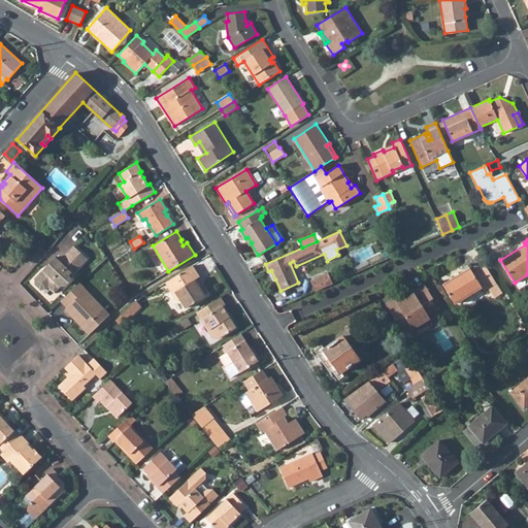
[(43,269),(35,277),(35,284),(40,289),(46,289),(48,286),(55,292),(62,285),(66,286),(73,278),(69,274),(72,272),(75,269),(76,270),(88,259),(74,245),(60,260),(56,256),(52,261),(52,266),(46,272),(43,269)]
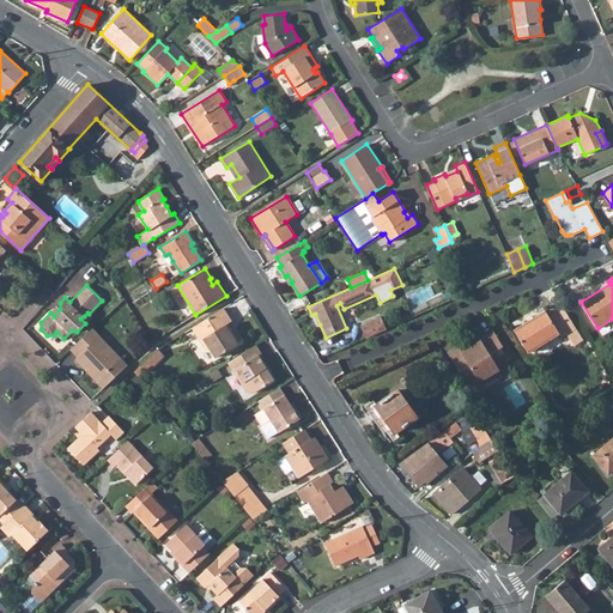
[(60,309),(60,303),(50,313),(54,316),(60,309)]
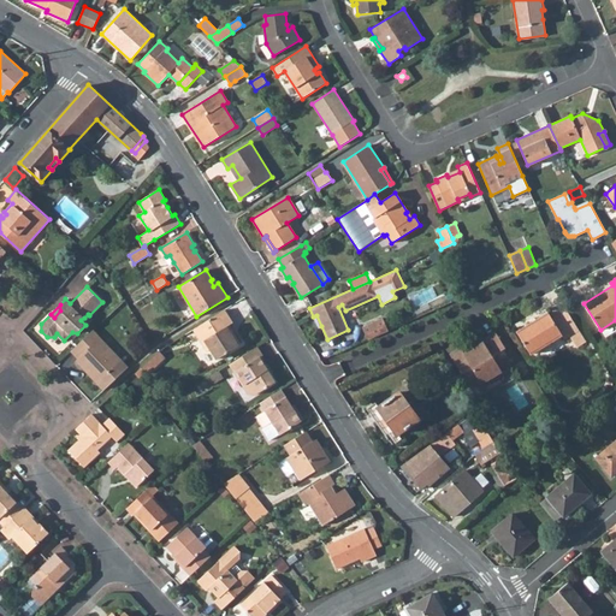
[(516,331),(529,354),(562,336),(564,339),(569,337),(579,331),(566,308),(551,317),(549,313),(516,331)]
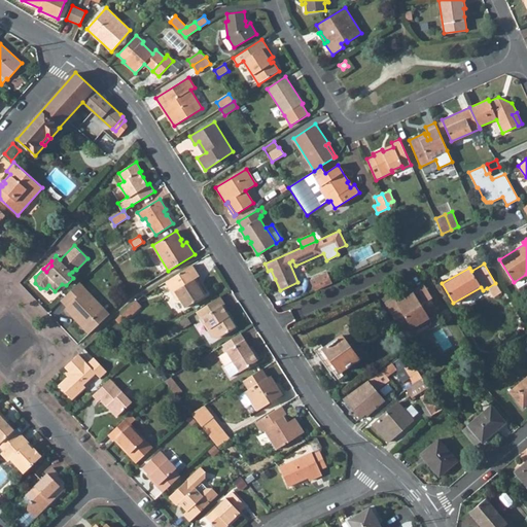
[(180,299),(185,307),(206,294),(200,284),(198,285),(194,279),(196,278),(199,276),(191,265),(166,281),(178,301),(180,299)]
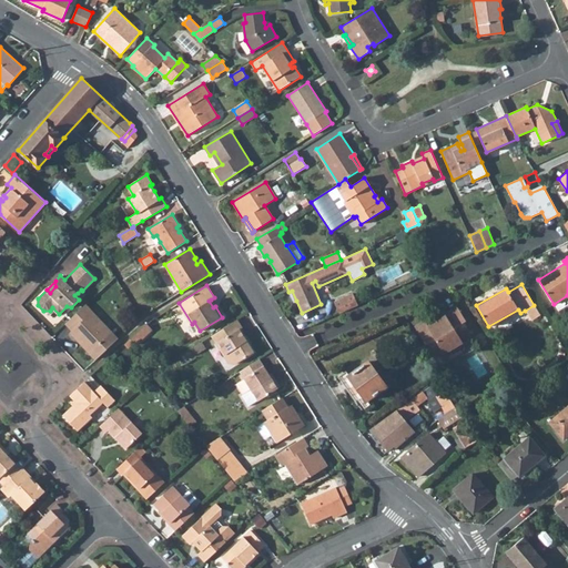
[(334,302),(338,313),(358,305),(353,293),(334,302)]
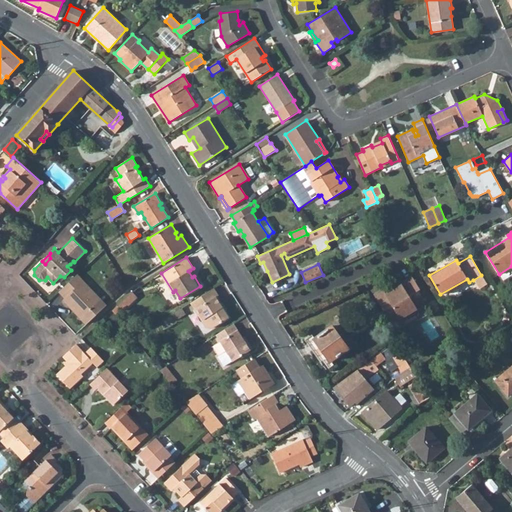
[(83,281),(77,274),(74,277),(80,283),(83,281)]
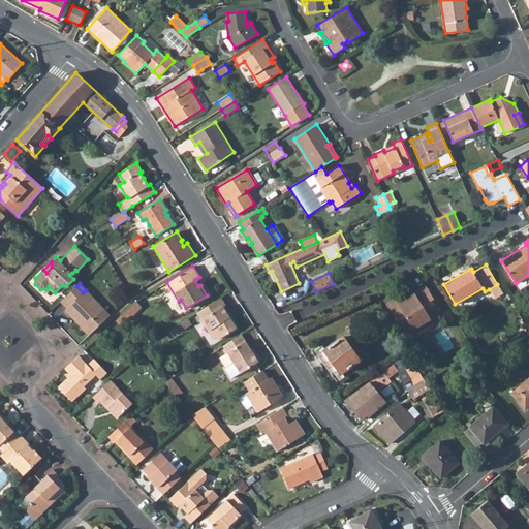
[(489,289),(494,298),(502,293),(497,284),(489,289)]
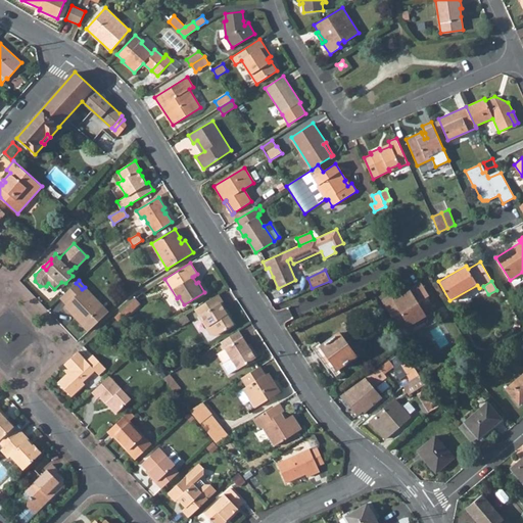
[(382,300),(401,333),(411,327),(410,325),(425,315),(426,316),(435,311),(429,300),(421,305),(418,301),(428,295),(420,282),(410,289),(409,288),(400,293),(401,295),(394,300),(391,295),(382,300)]
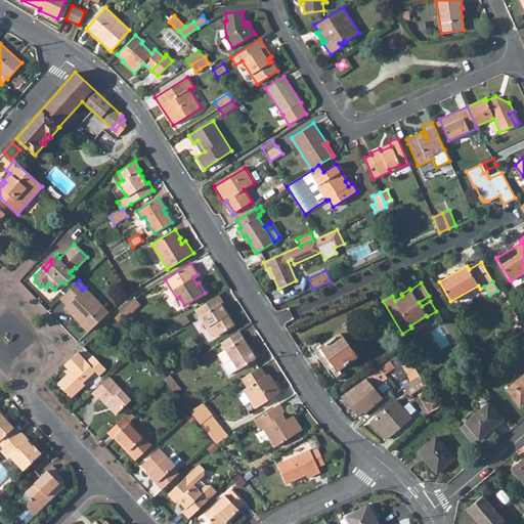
[(76,284),(61,298),(67,304),(66,306),(89,332),(108,312),(85,288),(82,290),(76,284)]
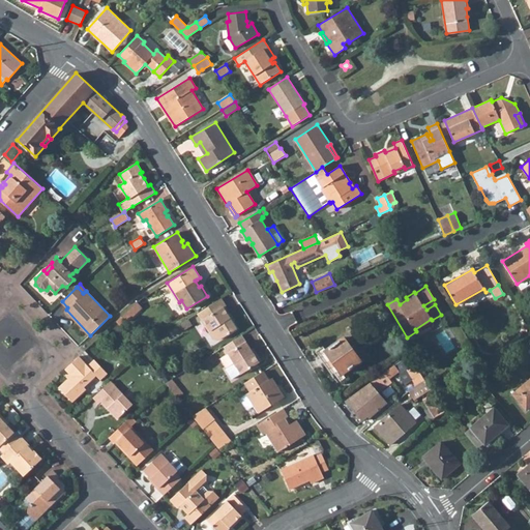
[(198,313),(213,339),(219,340),(238,327),(233,320),(232,320),(229,315),(230,314),(225,306),(226,305),(222,298),(198,313)]
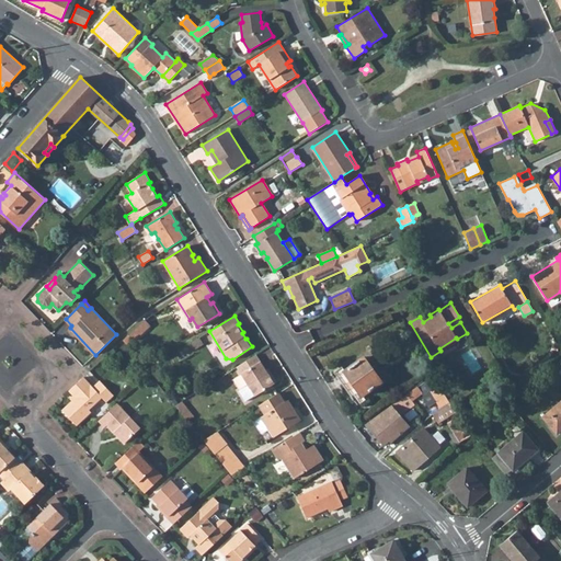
[(136,340),(153,327),(147,319),(130,333),(136,340)]
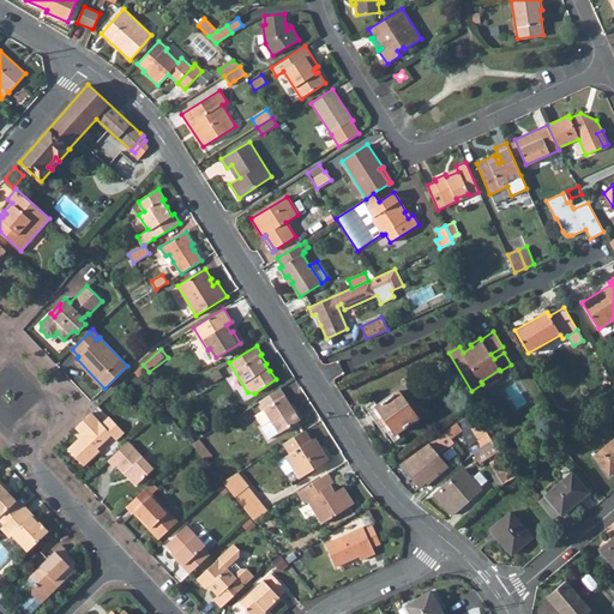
[(216,371),(210,375),(214,381),(220,377),(216,371)]
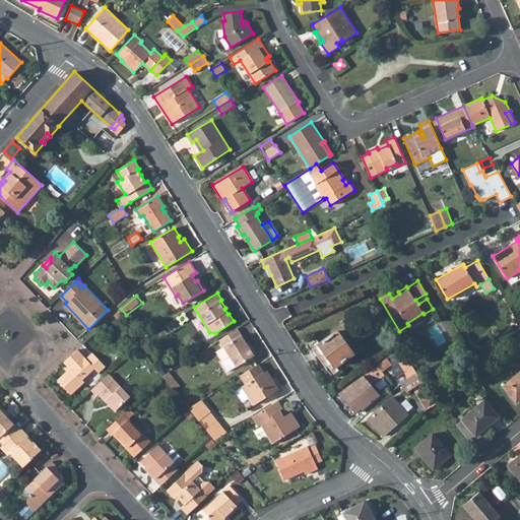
[(236,367),(237,367),(257,353),(252,345),(250,347),(247,342),(238,328),(219,339),(230,356),(236,367)]
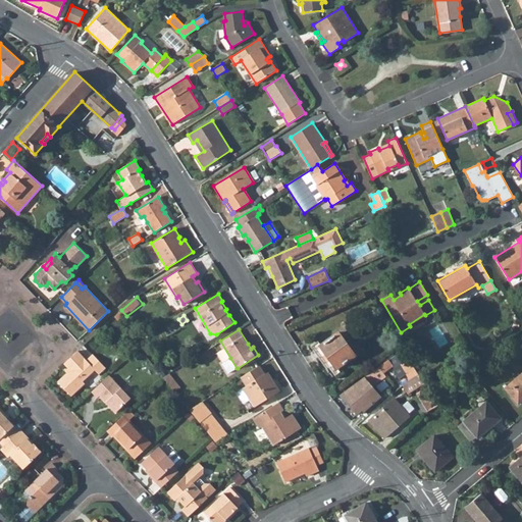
[(311,345),(334,377),(342,372),(337,367),(354,355),(337,332),(321,345),(318,340),(311,345)]
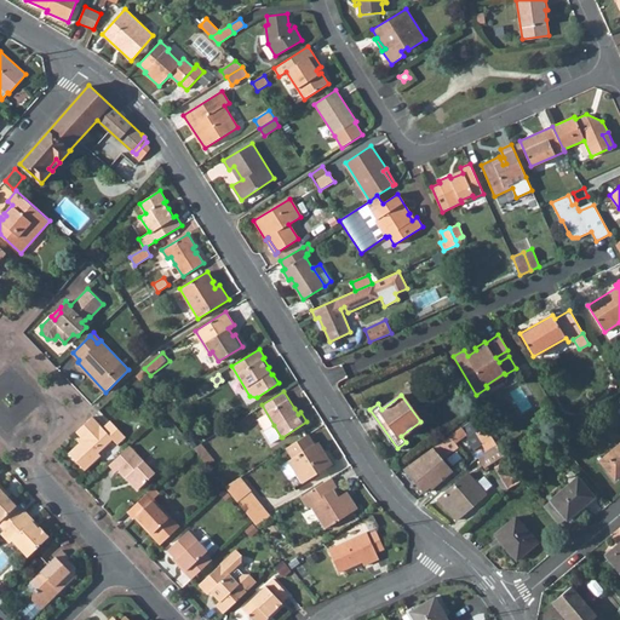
[(449,435),(454,442),(466,434),(469,437),(476,432),(483,443),(487,451),(497,445),(478,414),(449,435)]
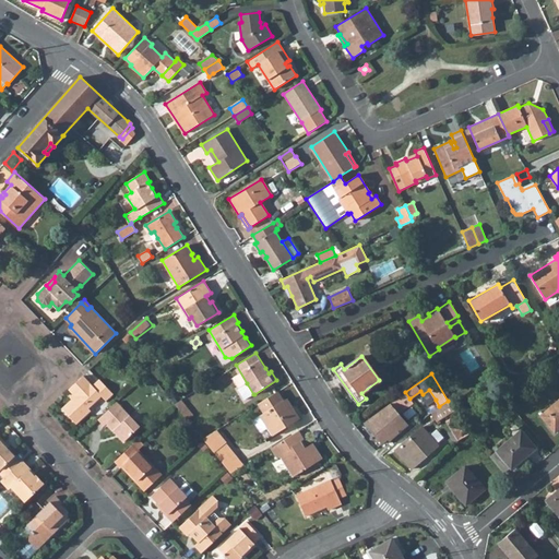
[(72,400),(62,408),(76,424),(92,411),(90,408),(103,396),(107,401),(114,393),(99,379),(93,385),(83,376),(69,389),(73,394),(75,396),(72,400)]
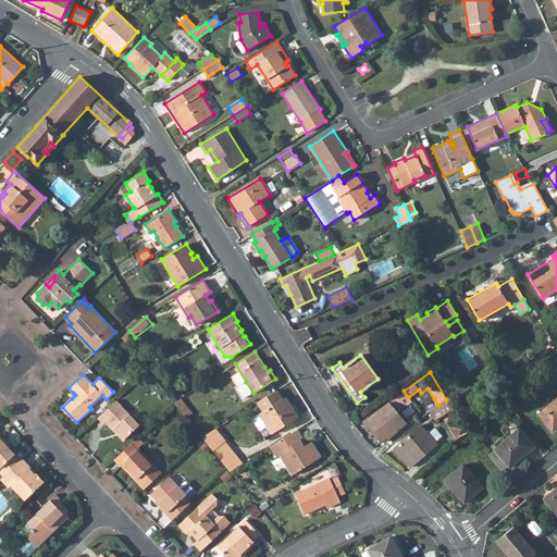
[(237,387),(244,398),(252,393),(246,382),(237,387)]
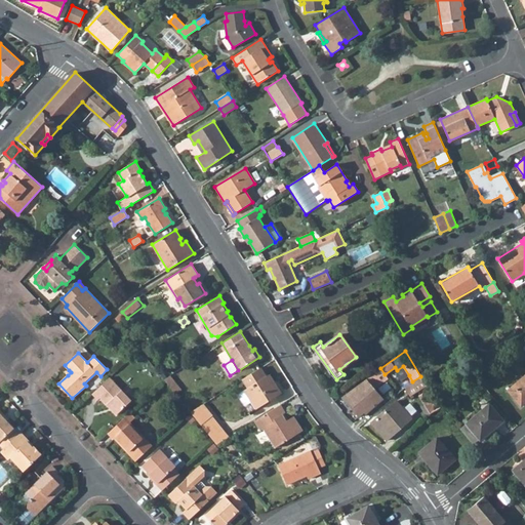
[(409,375),(403,366),(397,370),(395,371),(401,381),(409,375)]
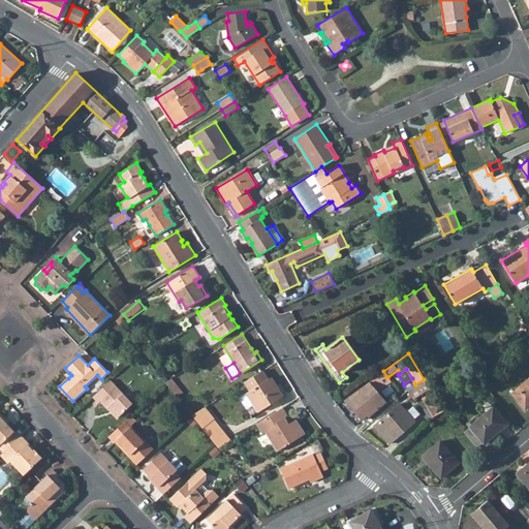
[(253,404),(258,412),(284,396),(278,386),(274,390),(272,385),(273,385),(269,379),(263,370),(244,382),(249,391),(246,393),(253,404)]
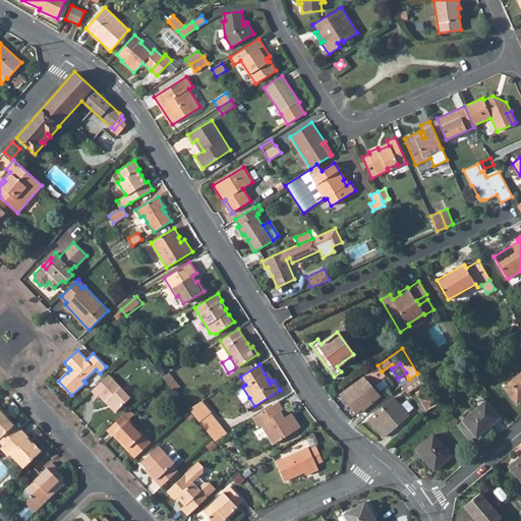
[(363,377),(339,394),(356,413),(361,409),(363,410),(381,395),(372,386),(385,375),(382,371),(378,365),(363,377)]
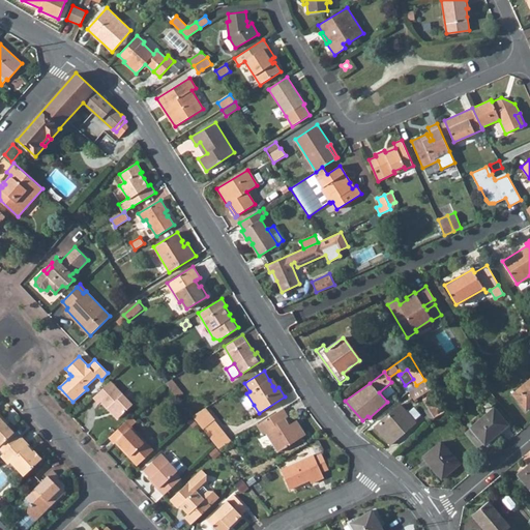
[(278,387),(272,377),(269,380),(273,386),(272,386),(274,390),(278,387)]
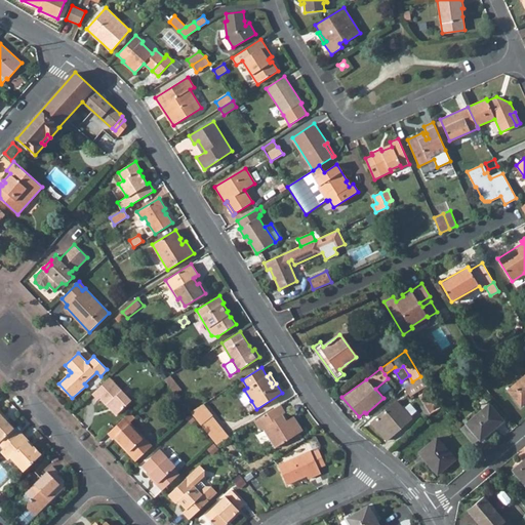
[(524,374),(508,390),(521,405),(524,402),(524,374)]
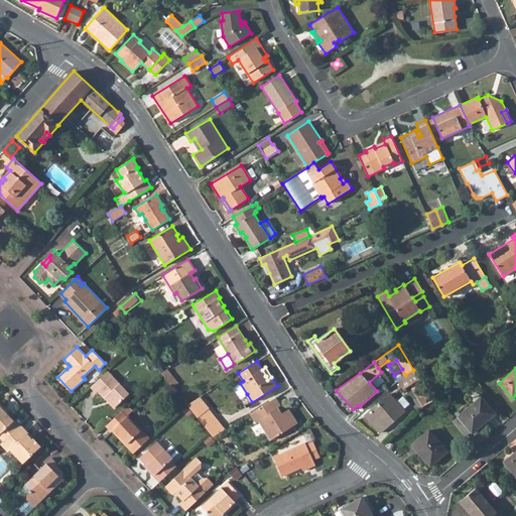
[(161,373),(167,381),(173,376),(167,369),(161,373)]
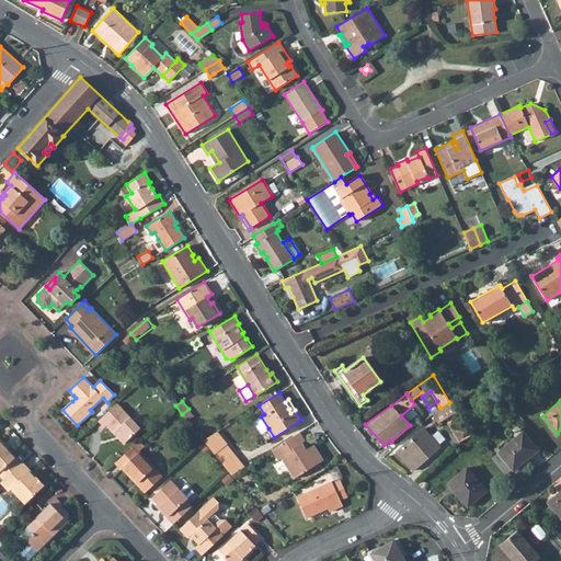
[(436,419),(438,422),(446,418),(456,412),(449,402),(441,408),(432,413),(433,413),(436,419)]
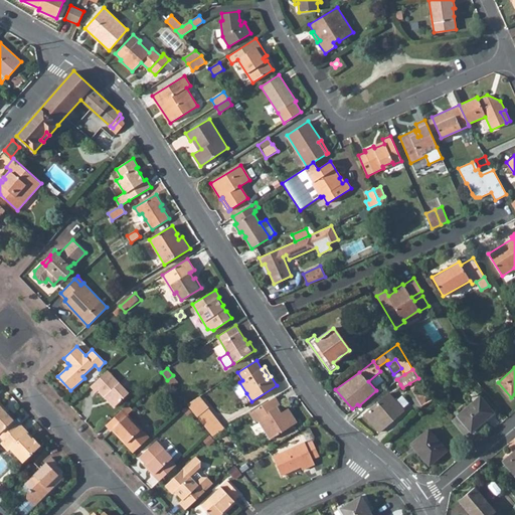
[(108,370),(91,386),(97,392),(99,390),(114,406),(129,392),(108,370)]
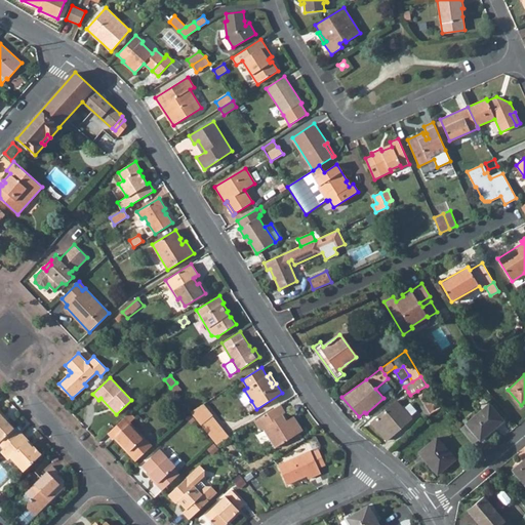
[(176,394),(182,390),(176,382),(170,388),(176,394)]
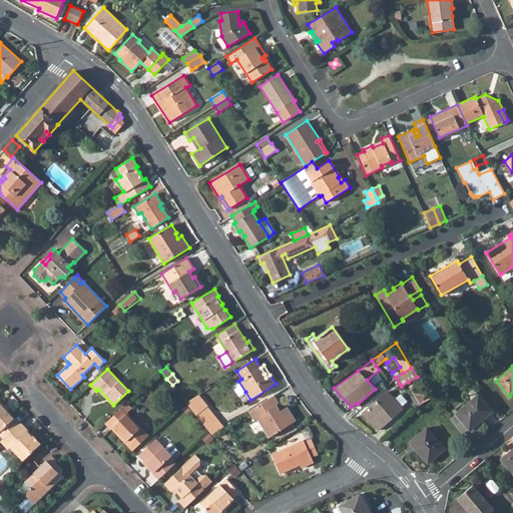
[(408,382),(410,386),(419,380),(417,377),(408,382)]
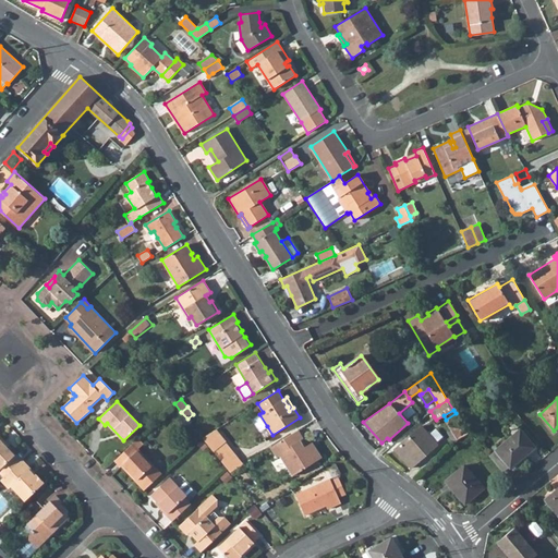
[(431,411),(422,417),(425,422),(428,420),(432,417),(434,416),(431,411)]
